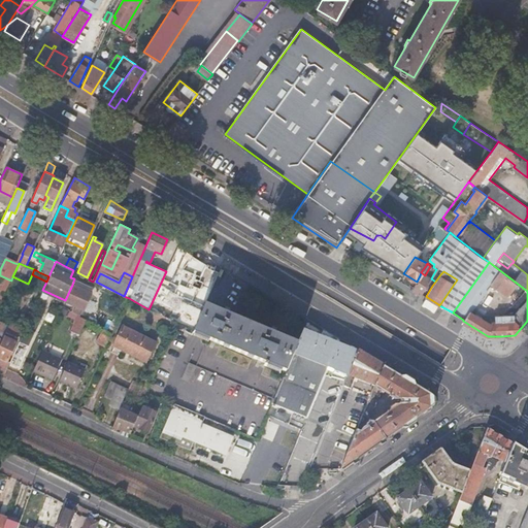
[(11,281),(0,275),(0,284),(7,287),(11,281)]
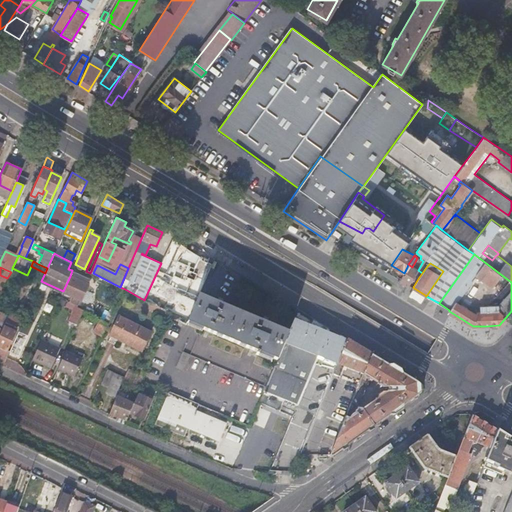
[(404,273),(400,279),(408,284),(416,272),(407,267),(404,273)]
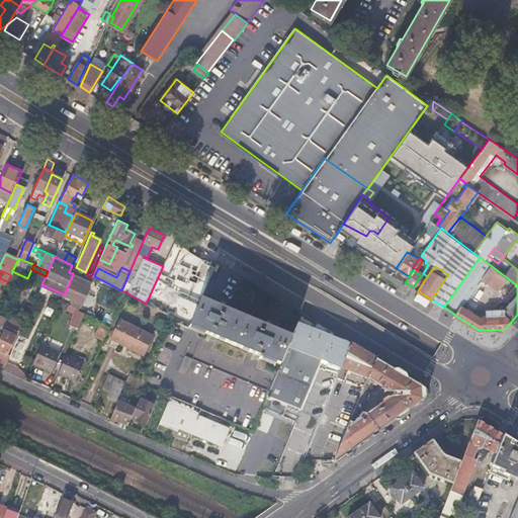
[(90,287),(71,279),(64,294),(71,297),(69,304),(80,310),(90,287)]
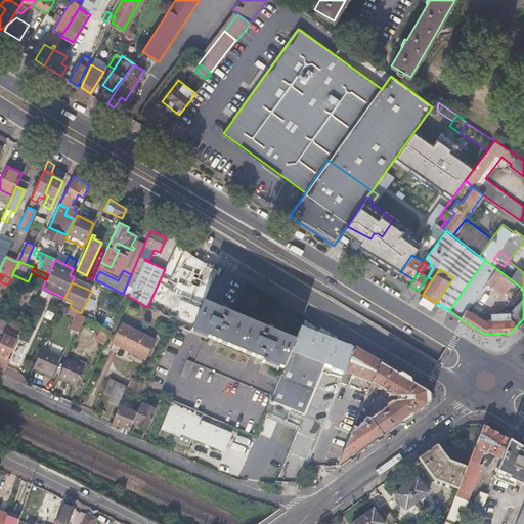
[(435,302),(424,295),(420,302),(431,308),(435,302)]
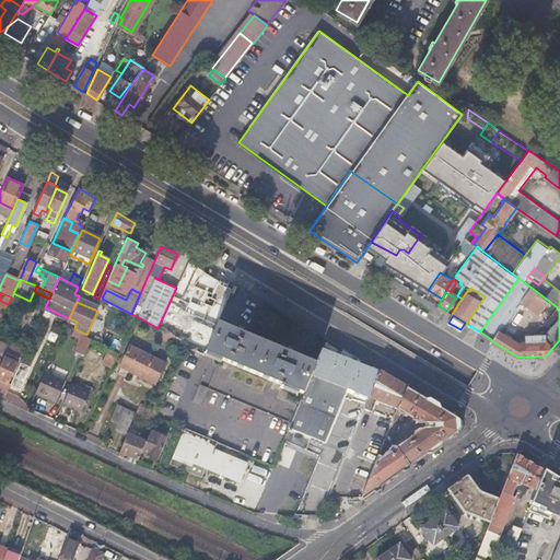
[(315,363),(218,322),(217,324),(205,351),(303,393),(315,363)]
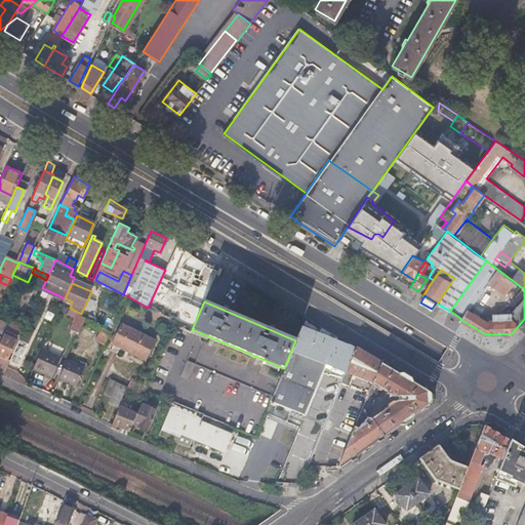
[(79,333),(86,317),(78,314),(71,330),(79,333)]
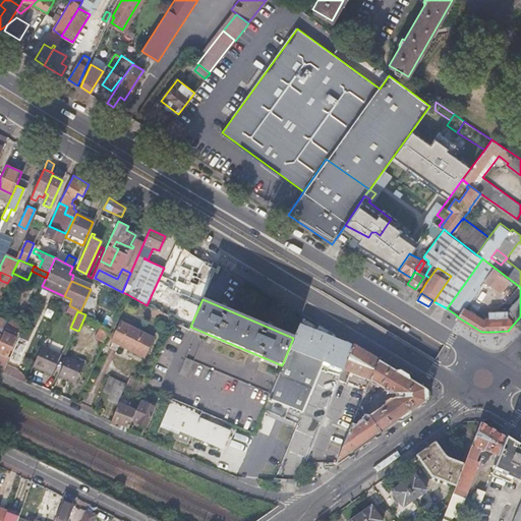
[(352,344),(303,314),(293,338),(282,365),(264,409),(296,423),(273,480),(297,482),(306,459),(352,344)]
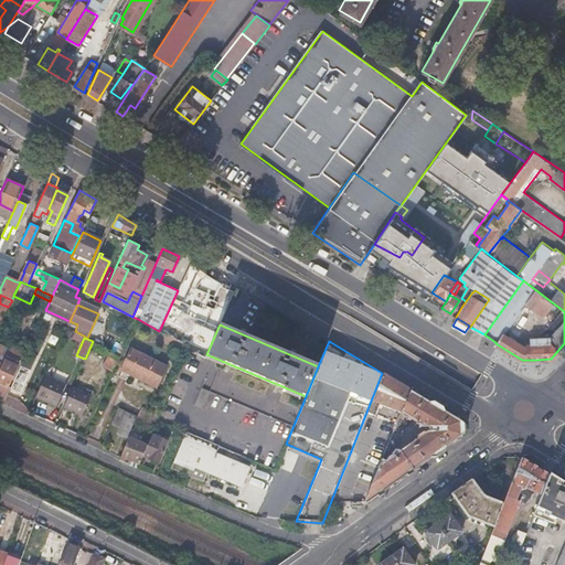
[(116,365),(120,356),(97,344),(93,352),(116,365)]
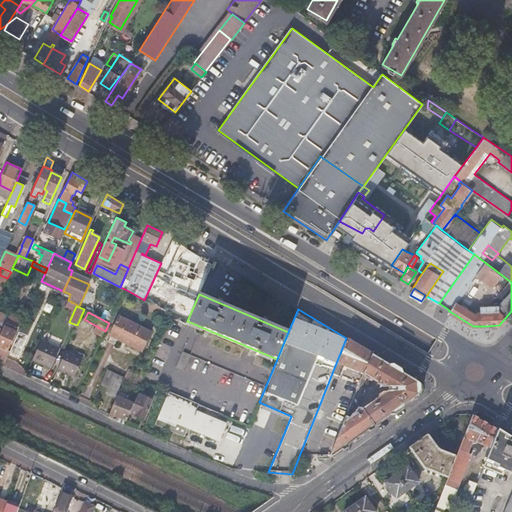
[(119,316),(110,334),(142,350),(151,332),(119,316)]
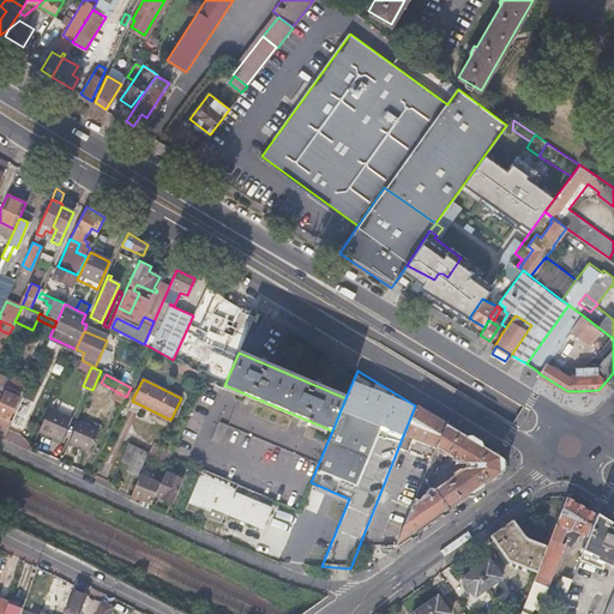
[(0,433),(4,435),(10,421),(7,420),(19,393),(6,386),(1,396),(0,399),(0,433)]
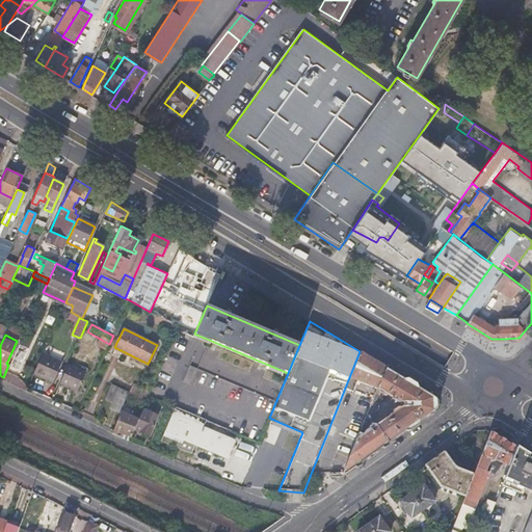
[(32,338),(23,335),(9,365),(19,369),(32,338)]
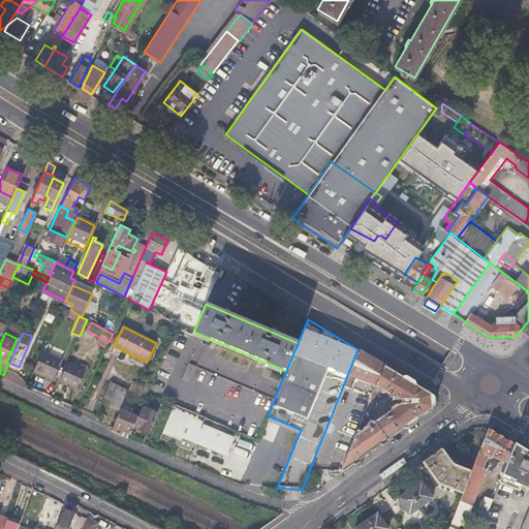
[(84,335),(72,355),(81,360),(92,339),(84,335)]
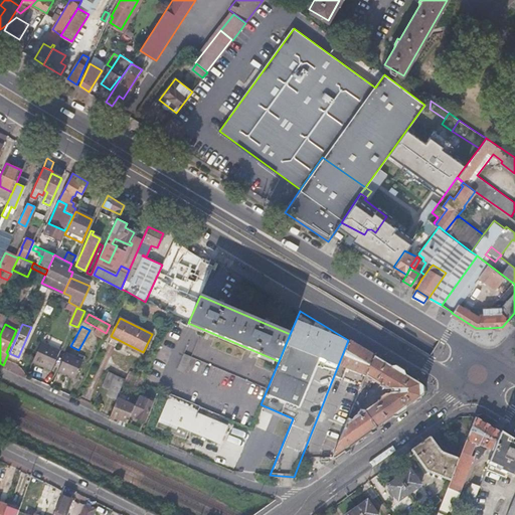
[(374,356),(348,340),(303,454),(305,458),(332,457),(347,420),(355,401),(361,388),(364,379),(366,376),(374,356)]
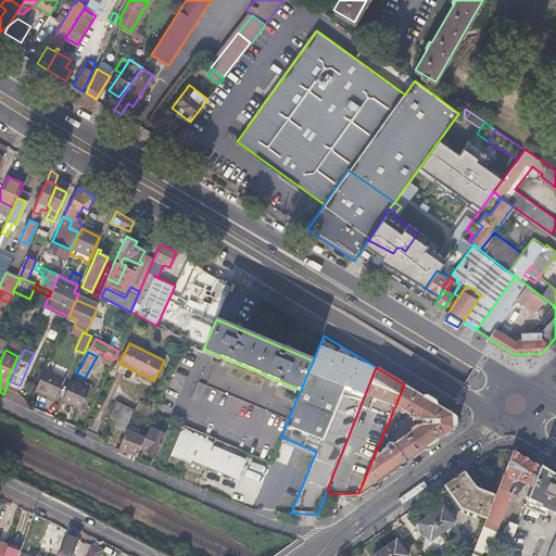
[(64,378),(45,369),(35,391),(55,400),(64,378)]
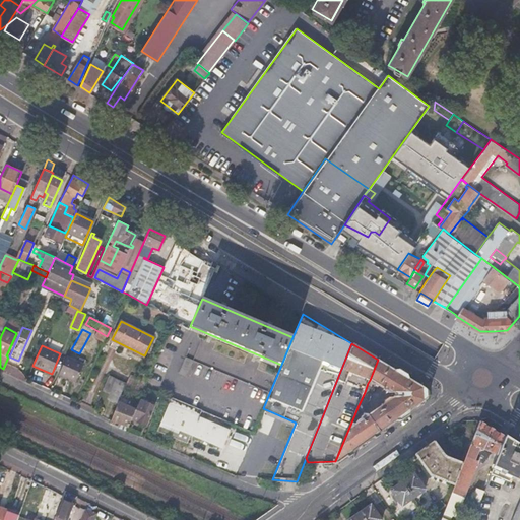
[(83,365),(66,356),(59,375),(76,382),(83,365)]
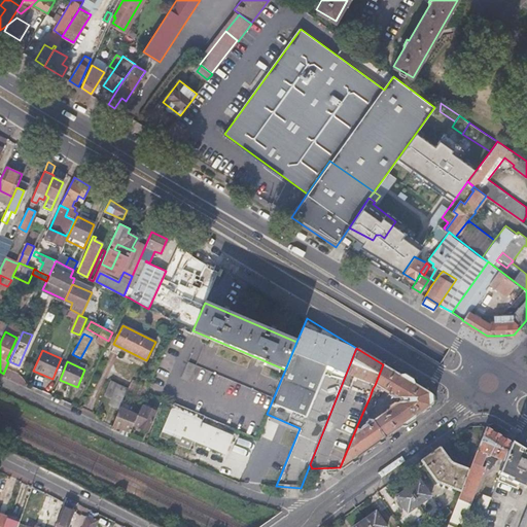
[(414,383),(383,364),(375,385),(381,388),(389,393),(387,393),(388,395),(389,395),(389,396),(393,398),(398,398),(398,402),(393,402),(390,406),(388,409),(387,410),(386,409),(385,410),(386,411),(373,421),(372,420),(369,421),(364,424),(365,425),(360,429),(360,430),(359,431),(355,430),(340,467),(340,468),(341,469),(430,405),(430,399),(429,392),(414,383)]
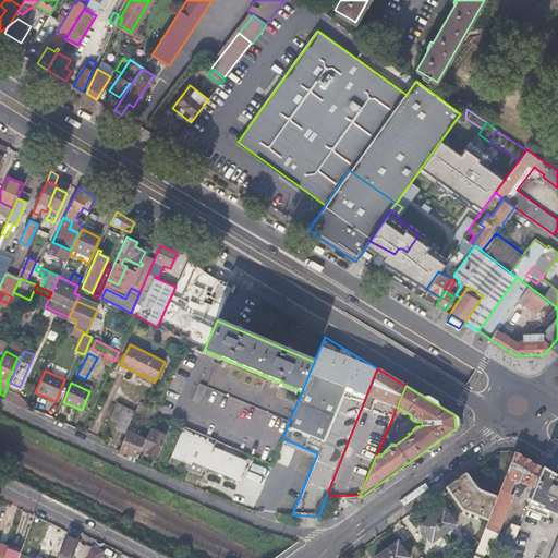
[(118,403),(111,417),(118,421),(116,427),(125,432),(126,432),(133,415),(134,411),(118,403)]
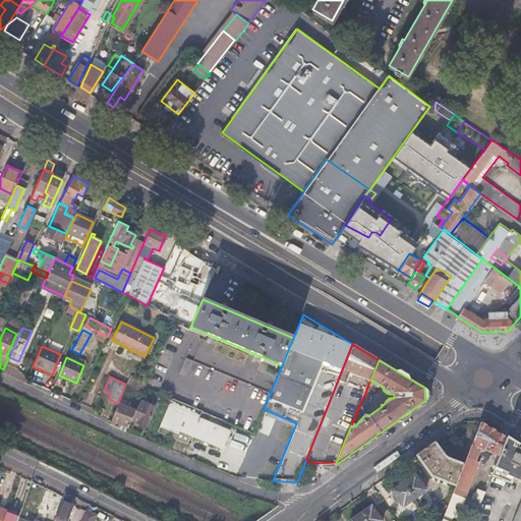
[(365,393),(359,406),(364,411),(371,395),(368,394),(365,393)]
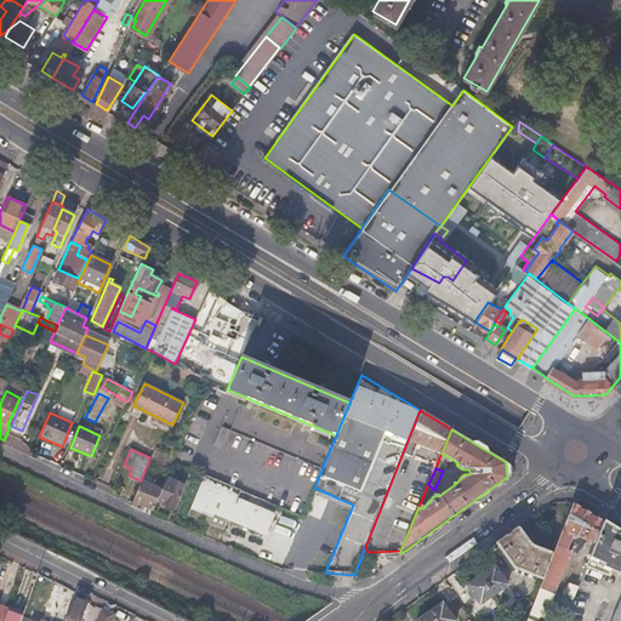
[(237,499),(240,491),(204,476),(203,479),(188,513),(221,528),(226,517),(263,534),(273,514),(237,499)]
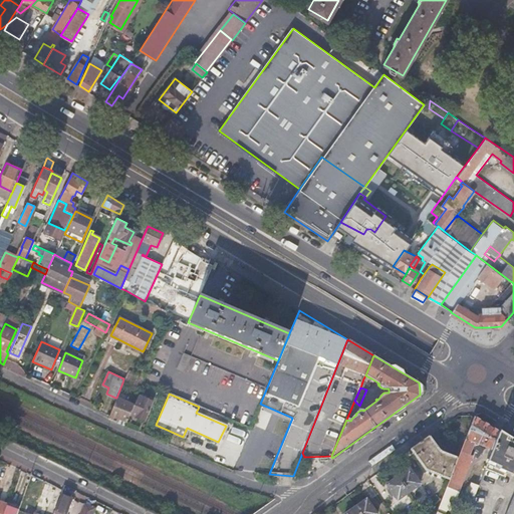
[(152,401),(138,396),(134,405),(130,414),(144,420),(152,401)]
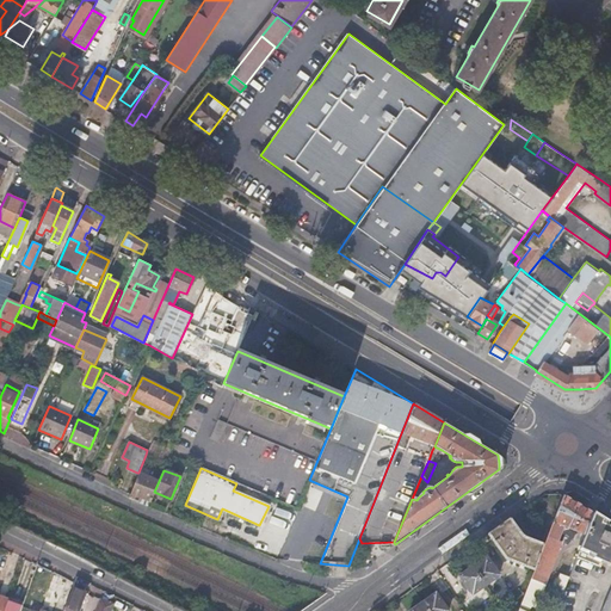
[(137,473),(130,493),(150,500),(154,492),(159,481),(139,473),(137,473)]
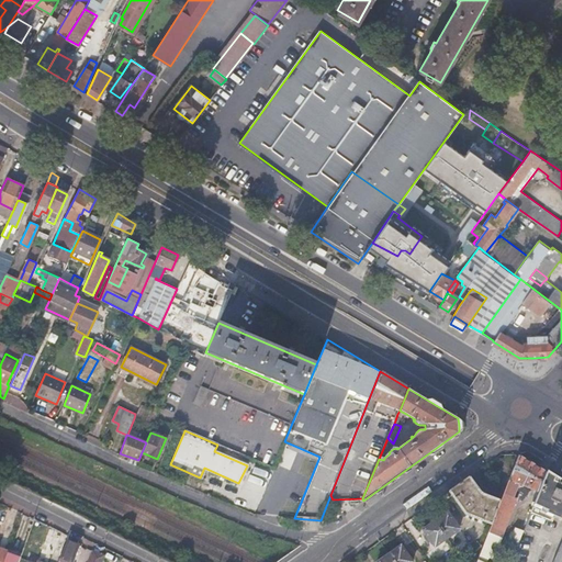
[(520,453),(519,456),(538,468),(542,460),(527,451),(520,453)]
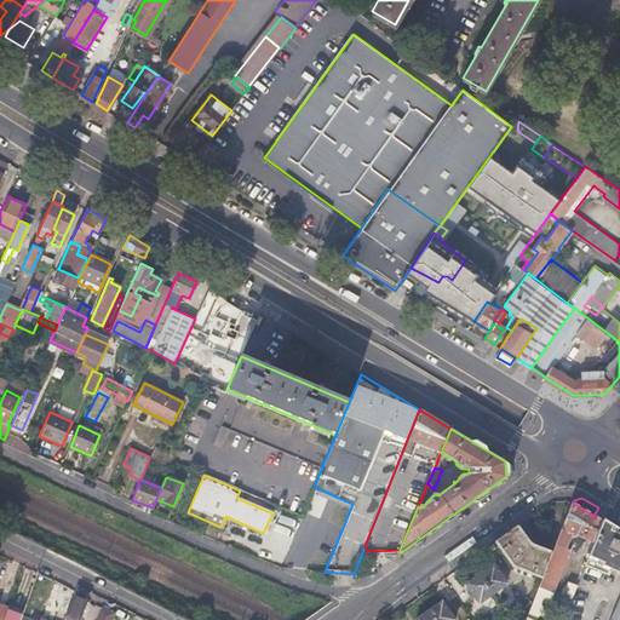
[(552,552),(543,578),(530,609),(526,619),(535,619),(539,613),(543,614),(551,591),(557,578),(560,579),(570,550),(568,549),(570,541),(567,540),(568,537),(572,538),(574,534),(595,543),(603,521),(593,516),(573,503),(569,510),(552,552)]
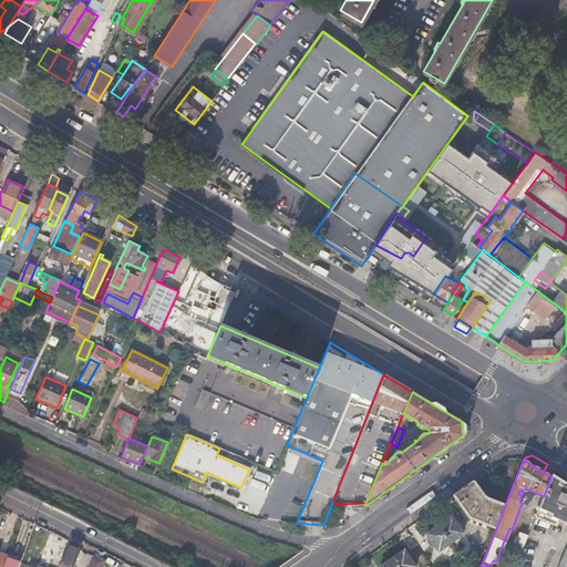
[(566,485),(552,476),(544,496),(536,516),(556,525),(558,518),(565,522),(564,524),(566,525),(566,523),(566,485)]
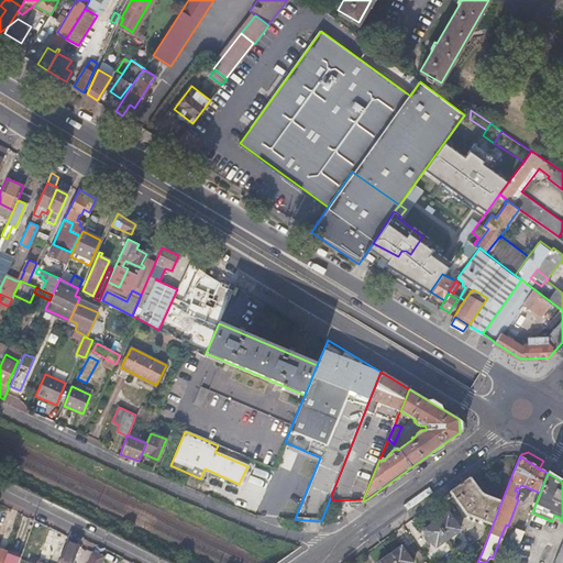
[(471,477),(451,490),(467,514),(493,525),(501,501),(486,496),(488,492),(486,490),(484,487),(481,489),(471,477)]
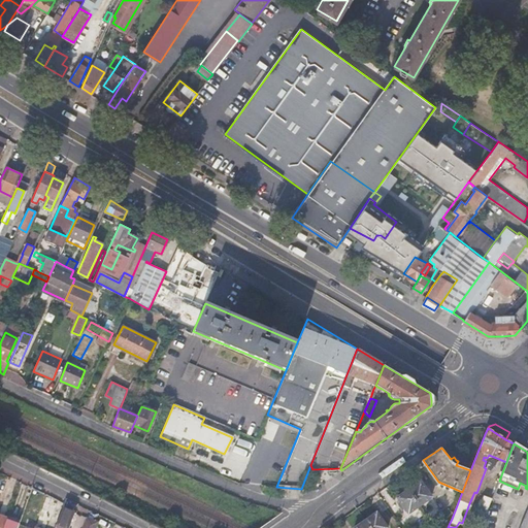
[(421,480),(397,496),(401,502),(398,504),(402,508),(404,507),(408,513),(432,496),(421,480)]
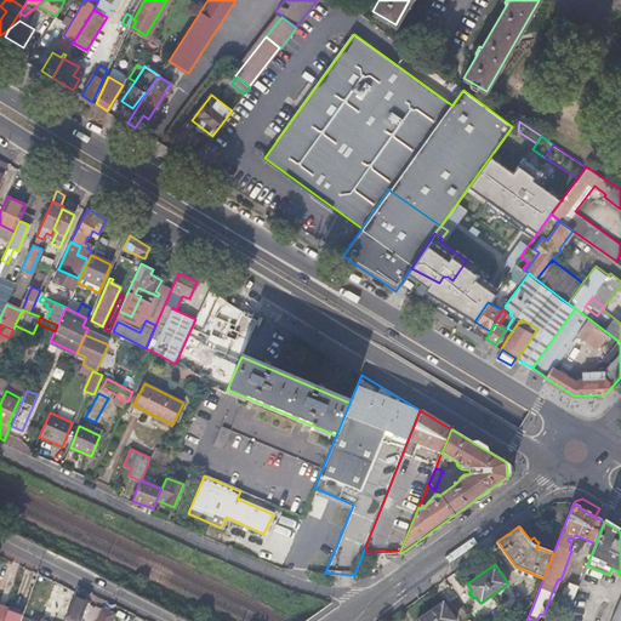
[(563,602),(571,604),(579,586),(573,584),(570,591),(568,591),(563,602)]
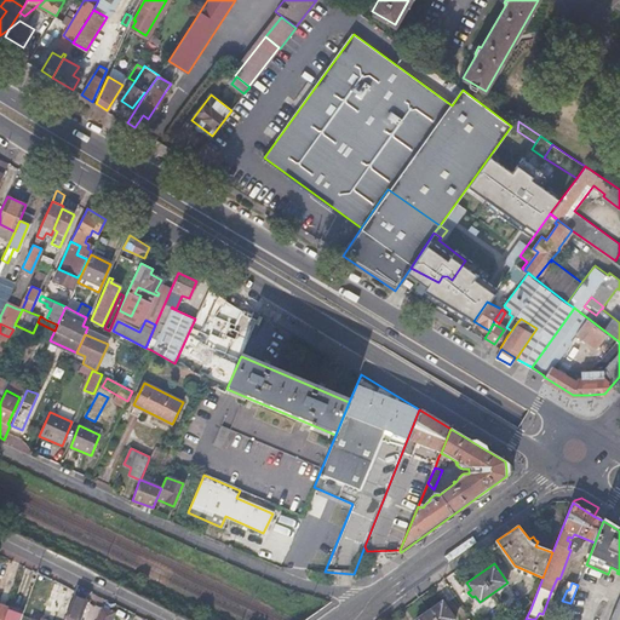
[(79,619),(87,602),(73,596),(63,619),(79,619)]
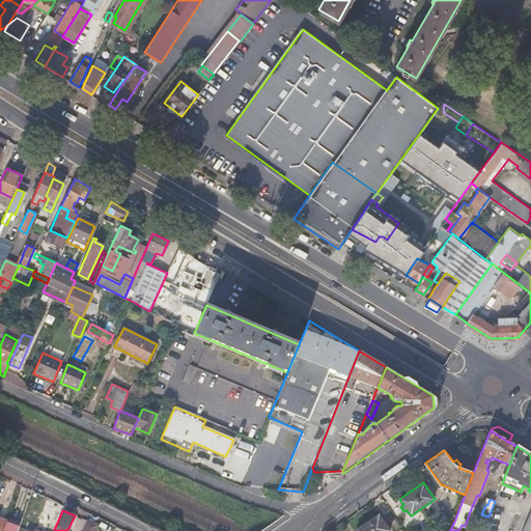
[(530,530),(530,511),(522,530),(530,530)]
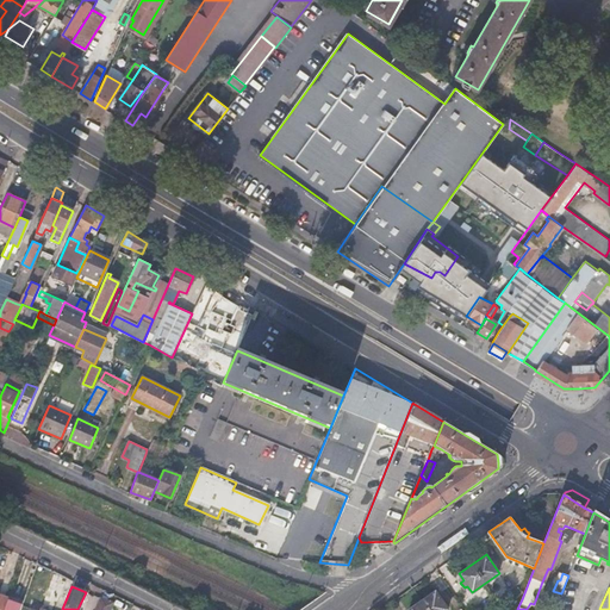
[(435,590),(409,609),(446,609),(448,609),(435,590)]
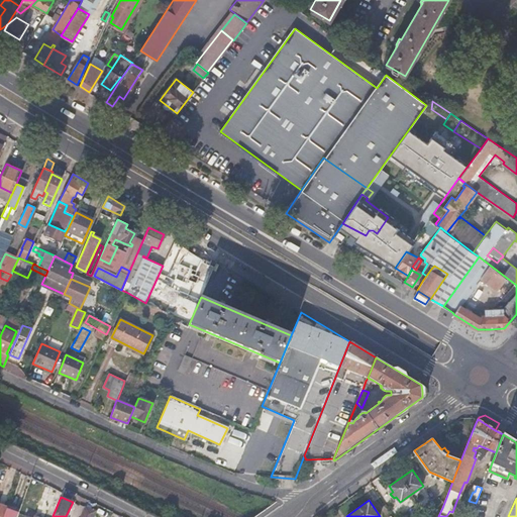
[(81,516),(94,516),(97,510),(86,506),(81,516)]
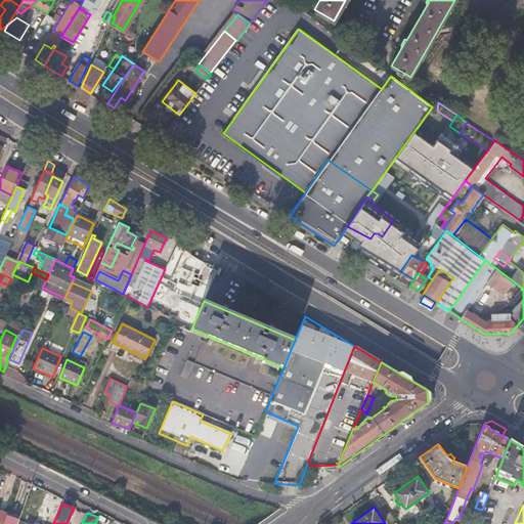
[(8,514),(3,523),(15,523),(18,517),(8,514)]
